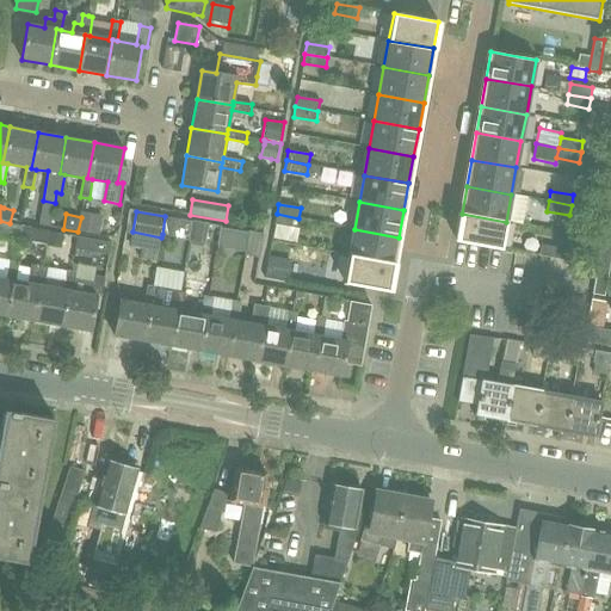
[(81,214),(78,233),(99,236),(103,217),(81,214)]
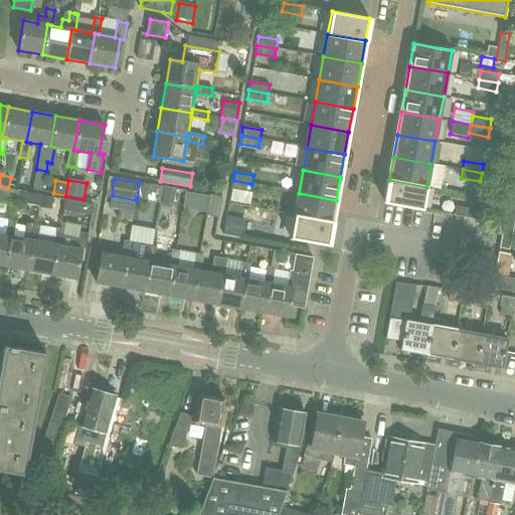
[(251,184),(233,180),(231,189),(250,192),(251,184)]
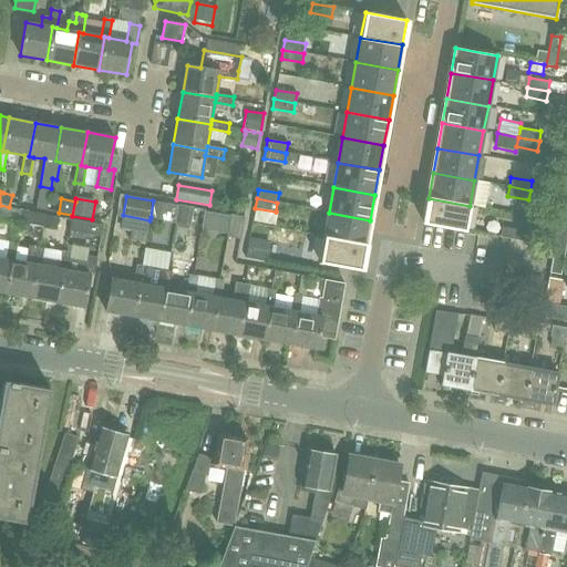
[(470,206),(429,198),(423,224),(465,230),(470,206)]
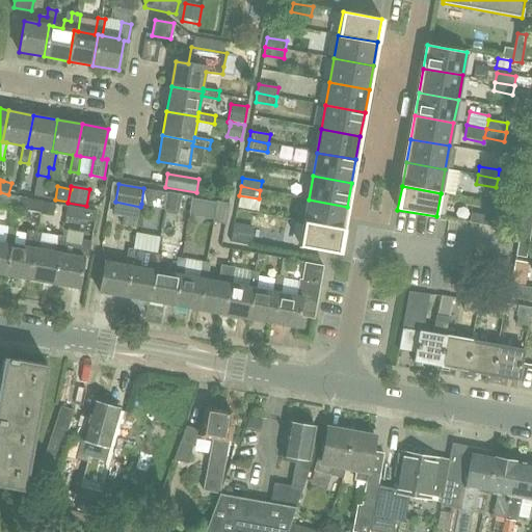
[(165,208),(168,192),(143,188),(141,204),(165,208)]
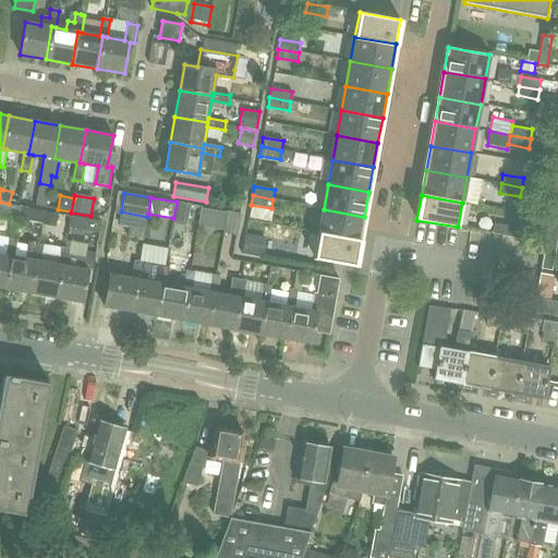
[(177,202),(173,218),(172,221),(187,225),(191,205),(177,202)]
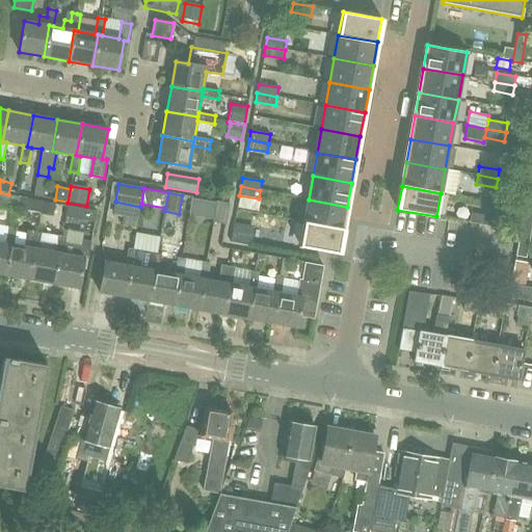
[(0,204),(17,208),(19,197),(0,193),(0,204)]
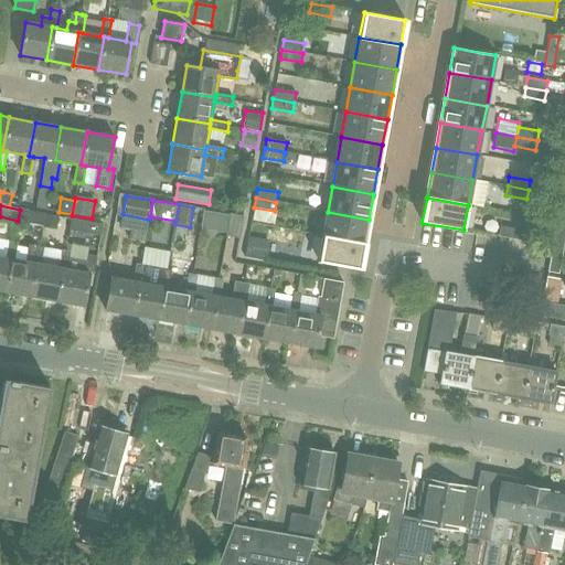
[(20,210),(18,221),(43,225),(45,214),(20,210)]
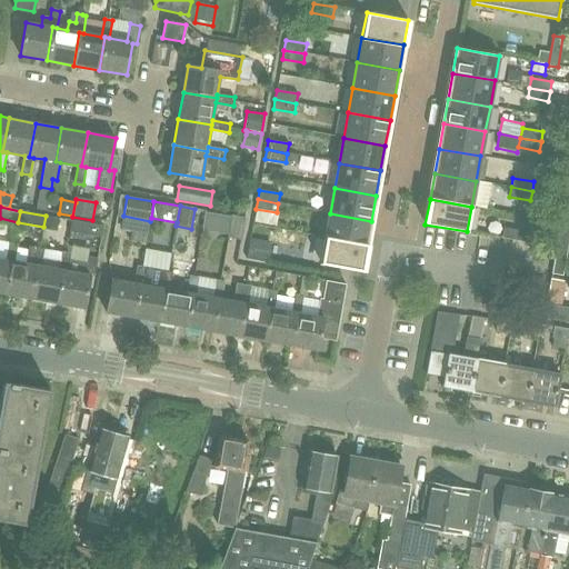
[(230,233),(233,217),(206,212),(202,229),(230,233)]
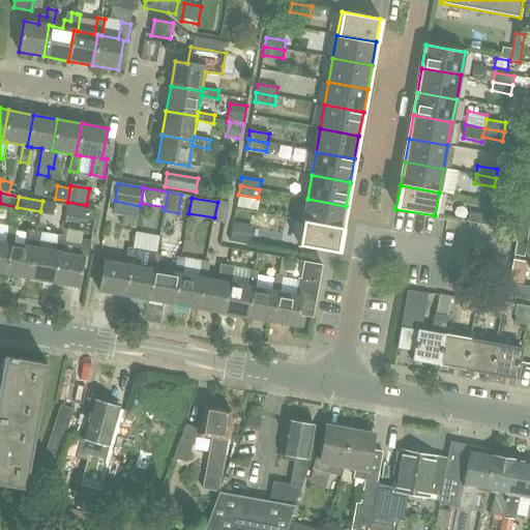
[(346,206),(307,199),(303,222),(342,229),(346,206)]
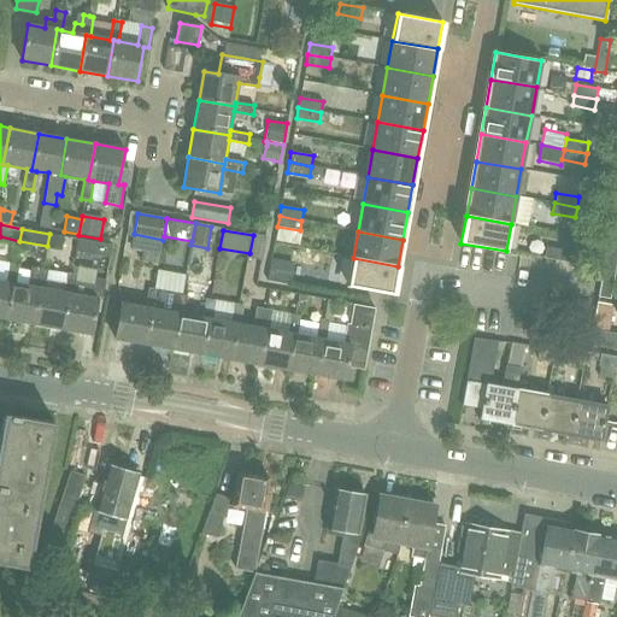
[(63,248),(65,238),(50,234),(47,246),(63,248)]
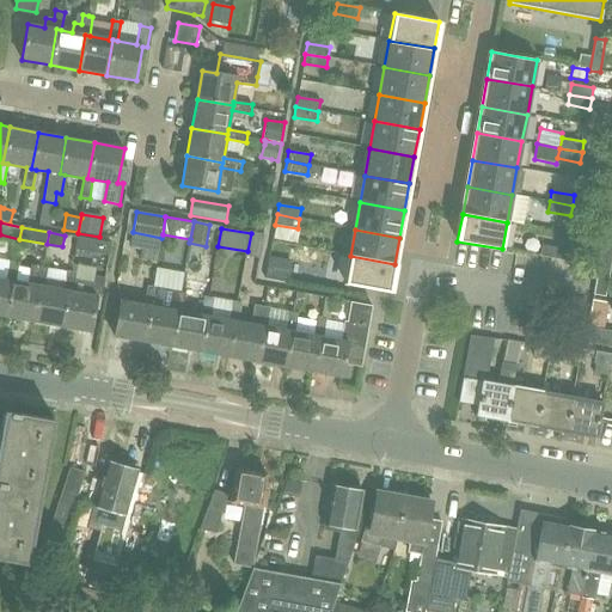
[(251,233),(248,251),(246,256),(259,258),(263,234),(251,232),(251,233)]
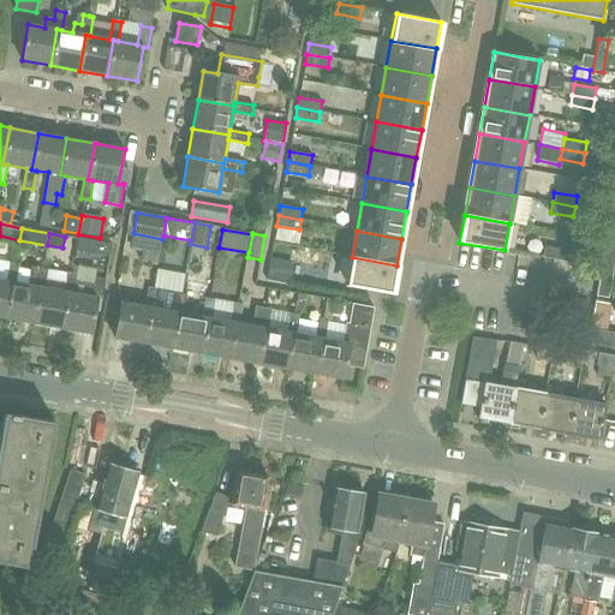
[(112,245),(78,239),(76,254),(109,260),(112,245)]
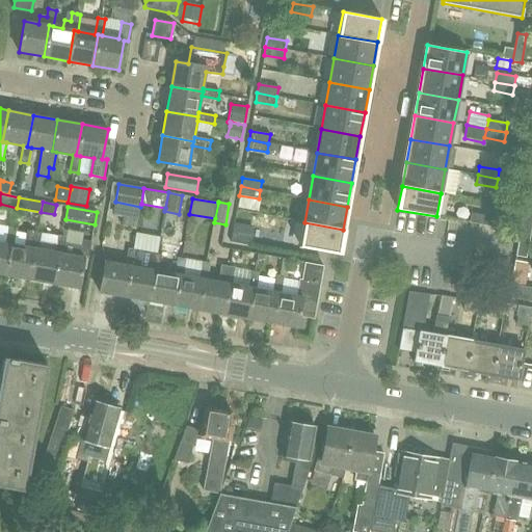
[(471,213),(470,222),(488,225),(490,217),(471,213)]
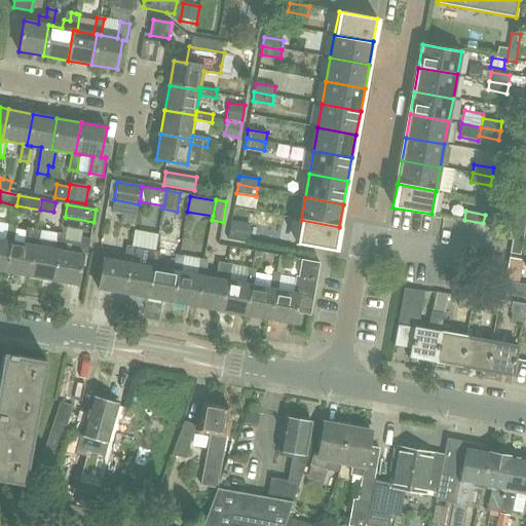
[(524,236),(525,226),(525,212),(518,211),(514,234),(524,236)]
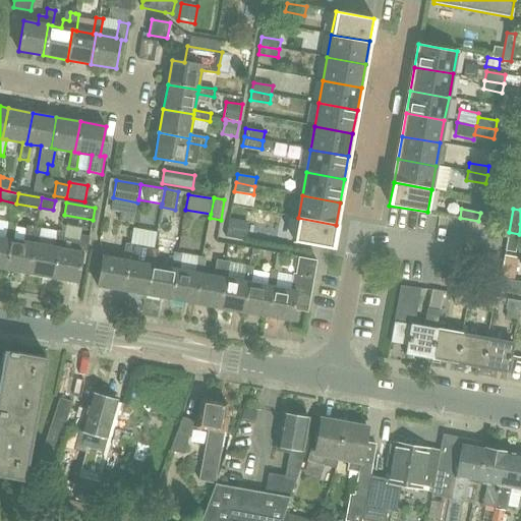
[(336,225),(298,218),(293,241),(332,248),(336,225)]
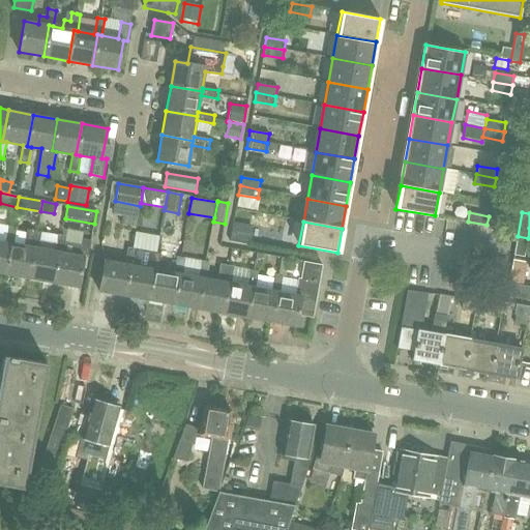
[(10,242),(13,243),(17,228),(8,226),(6,241),(0,240),(0,272),(4,273),(10,242)]
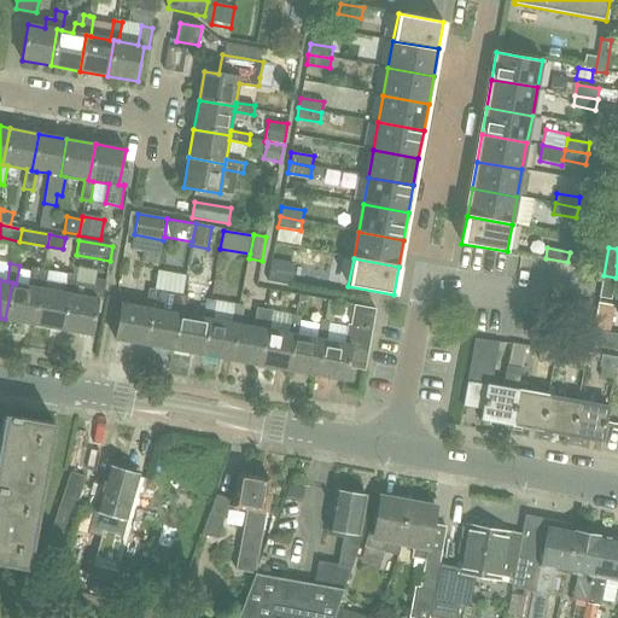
[(40,287),(45,289),(48,270),(31,268),(29,286),(16,284),(12,283),(5,319),(34,325),(40,287)]
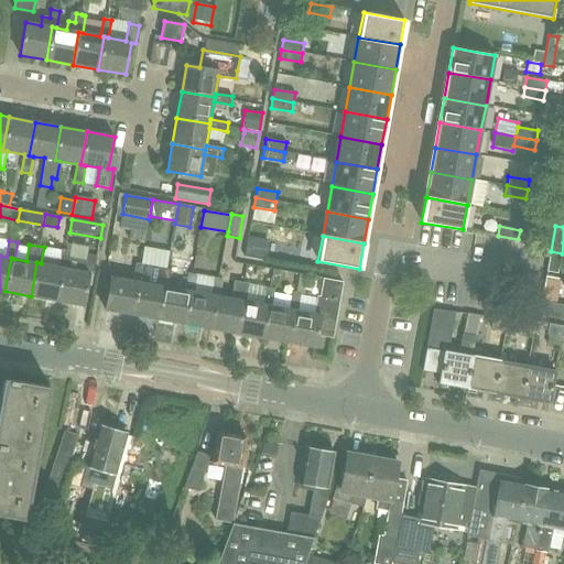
[(267,250),(247,247),(245,257),(266,260),(267,250)]
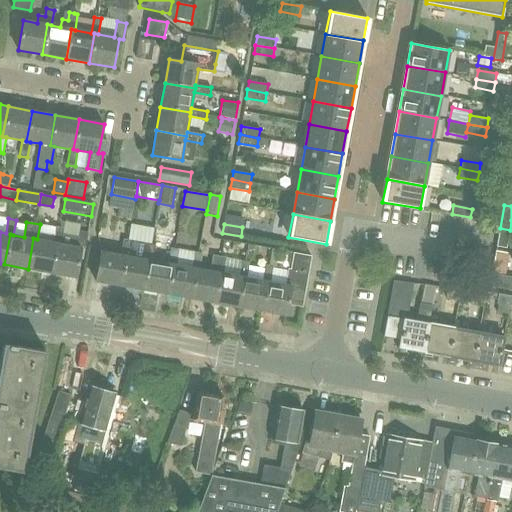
[(61,243),(63,233),(63,228),(56,227),(53,242),(37,239),(33,238),(28,269),(51,273),(57,242),(61,243)]
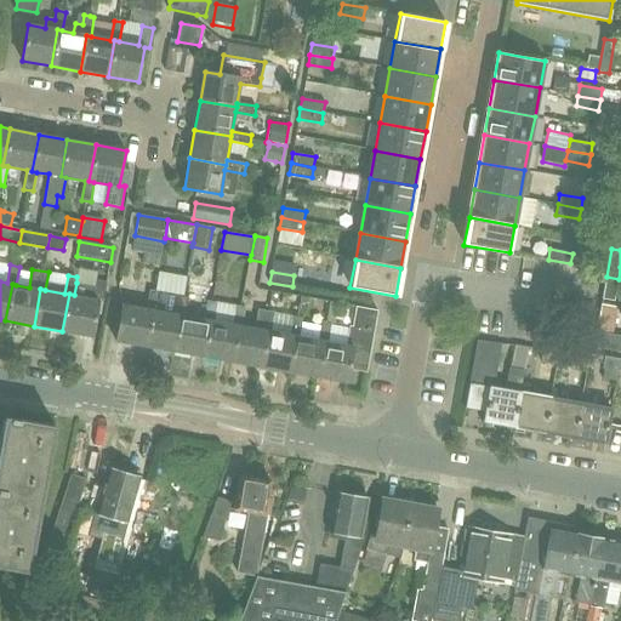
[(614,307),(619,279),(607,277),(602,305),(614,307)]
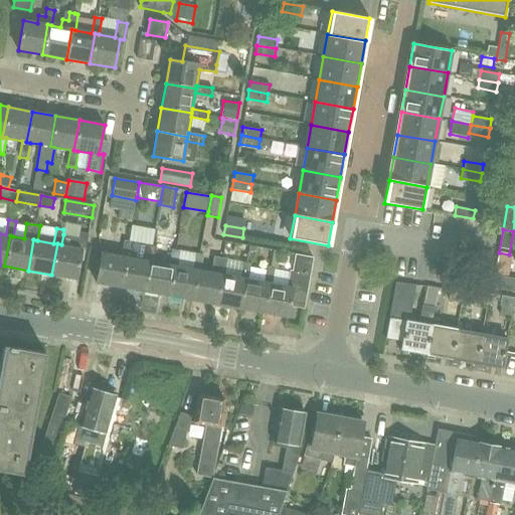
[(51,275),(76,279),(81,249),(86,250),(89,234),(79,232),(78,236),(63,234),(61,244),(57,243),(51,275)]
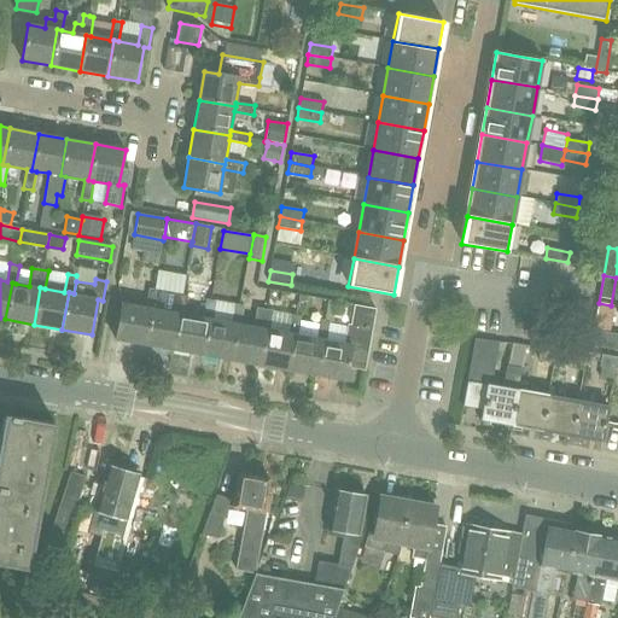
[(151,308),(156,309),(159,291),(150,289),(146,308),(122,303),(115,339),(144,344),(151,308)]
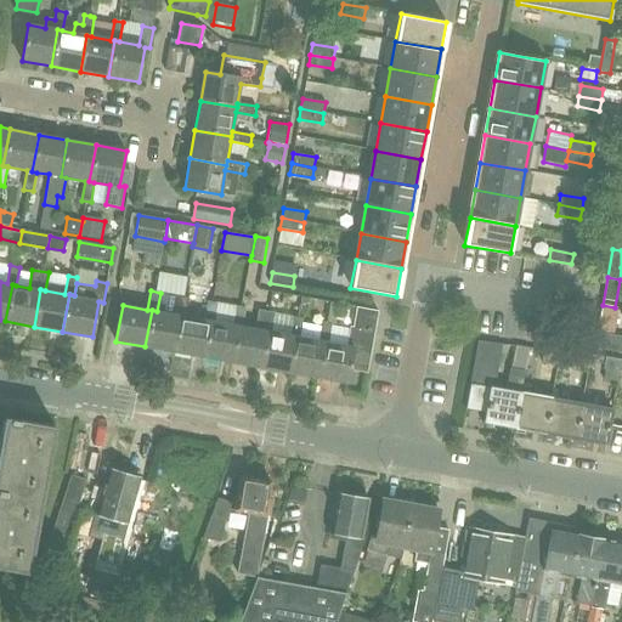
[(180,316),(185,316),(188,298),(179,297),(176,315),(157,311),(152,310),(145,346),(174,351),(180,316)]
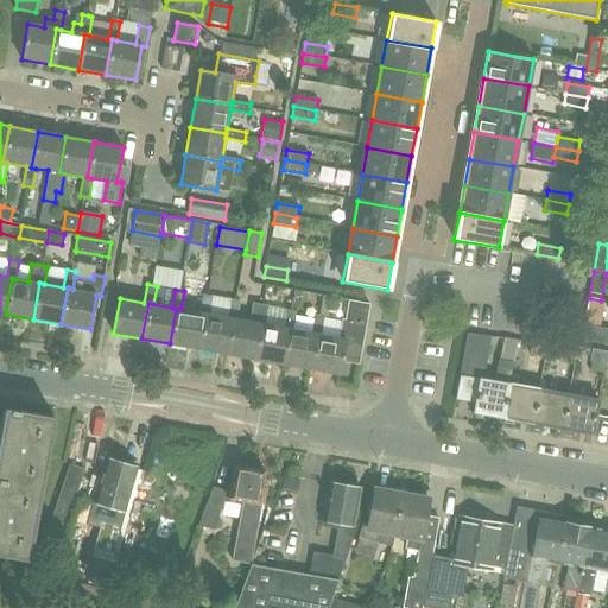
[(204,314),(209,315),(213,296),(203,295),(200,312),(181,309),(176,309),(170,343),(198,349),(204,314)]
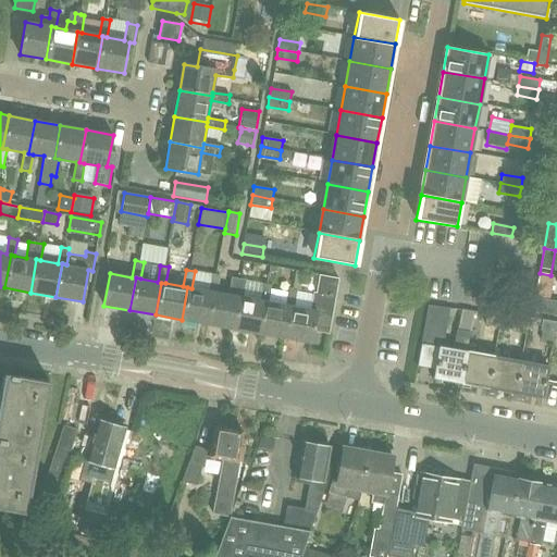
[(213,292),(217,293),(220,276),(195,271),(192,288),(187,287),(182,320),(207,324),(213,292)]
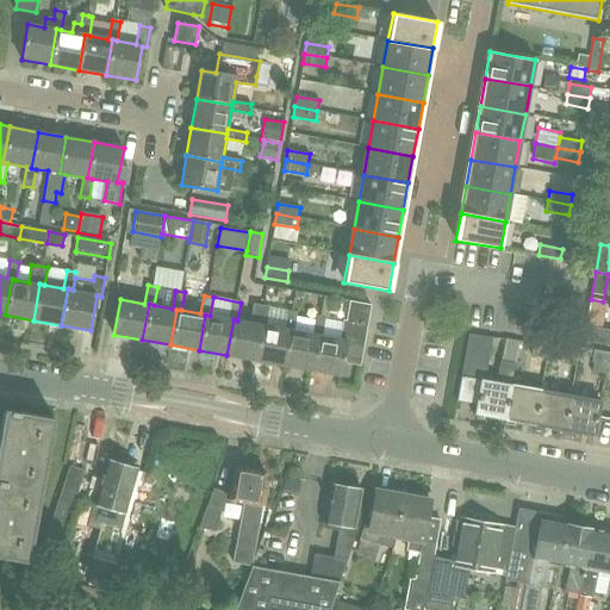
[(342,338),(323,336),(318,335),(311,371),(341,375),(347,341),(363,344),(371,305),(350,302),(347,322),(344,321),(342,338)]
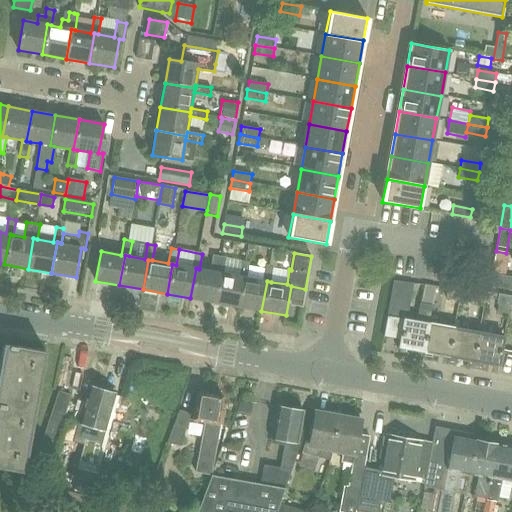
[(219,272),(223,273),(226,258),(218,257),(215,272),(199,269),(196,268),(190,298),(214,302),(219,272)]
